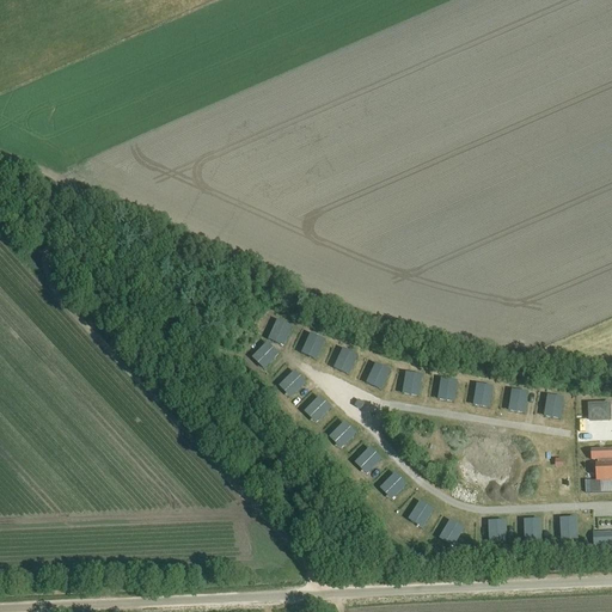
[(279,338),(287,341),(292,328),(283,325),(279,338)]
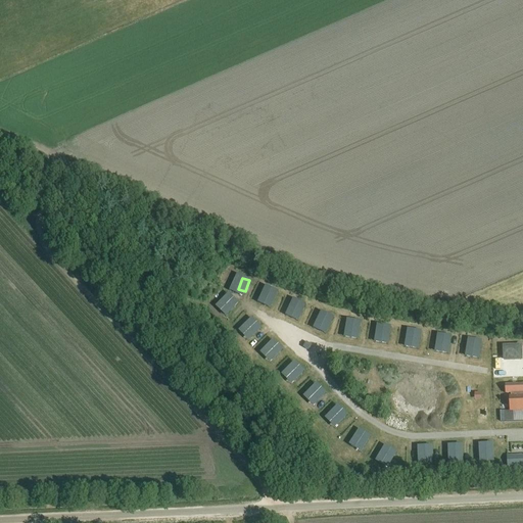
[(264,289),(257,301),(272,307),(278,295),(264,289)]
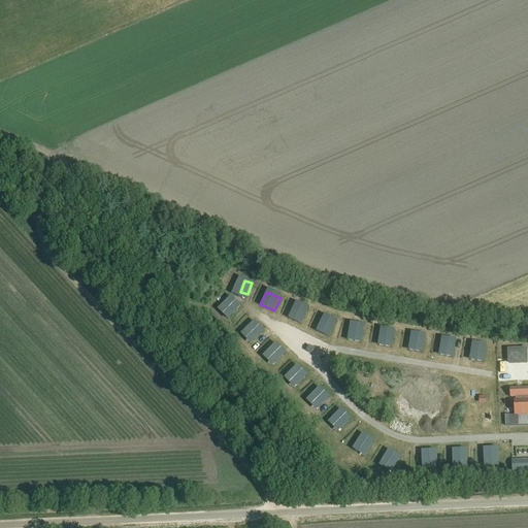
[(228,298),(218,308),(228,319),(238,309),(228,298)]
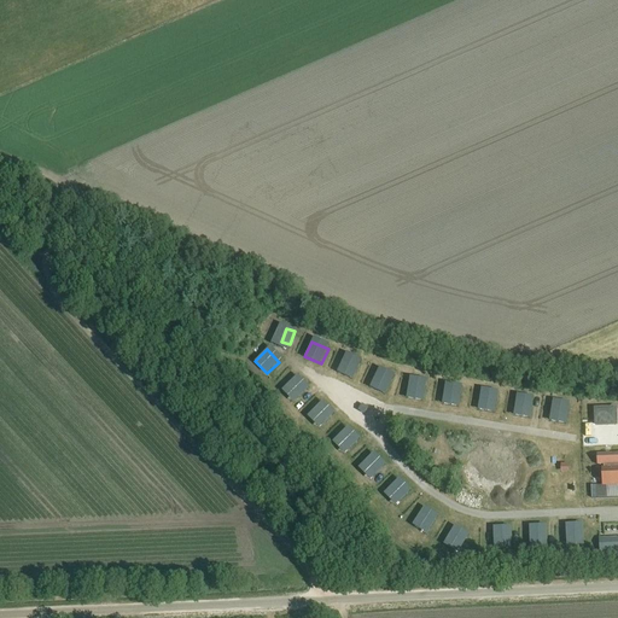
[(338,372),(354,379),(361,365),(344,357),(338,372)]
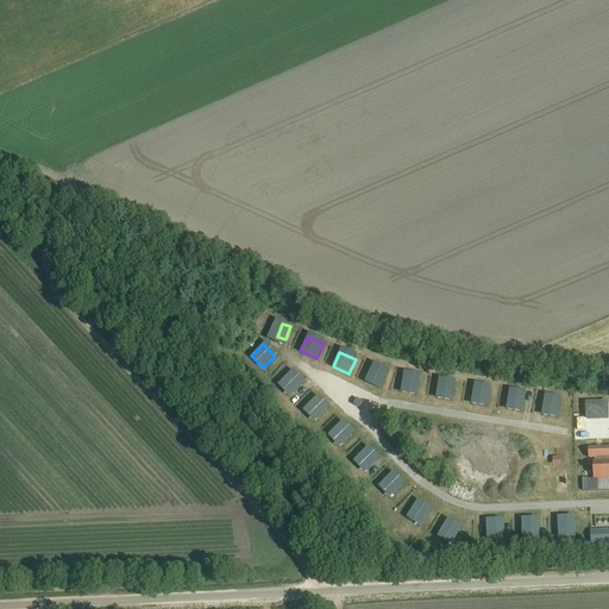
[(365,382),(382,388),(388,374),(371,366),(365,382)]
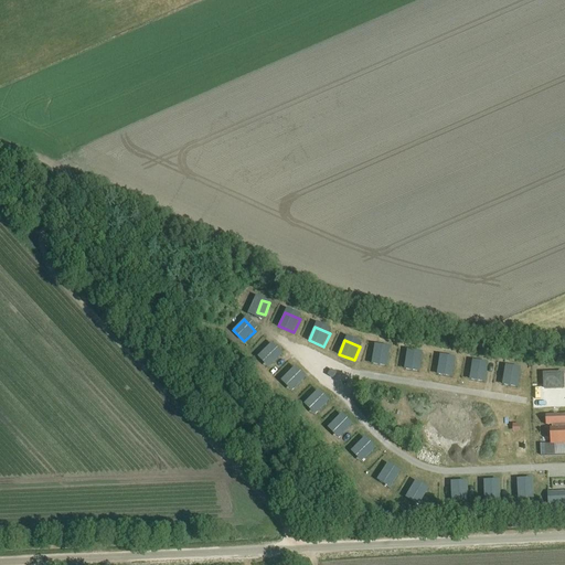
[(272,342),(260,353),(272,365),(284,354),(272,342)]
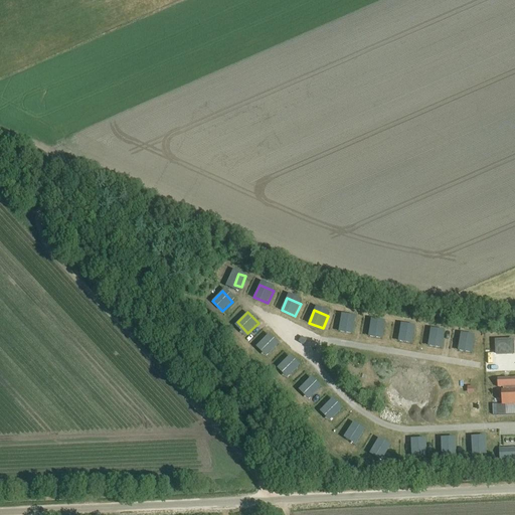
[(341,318),(338,331),(353,334),(356,321),(341,318)]
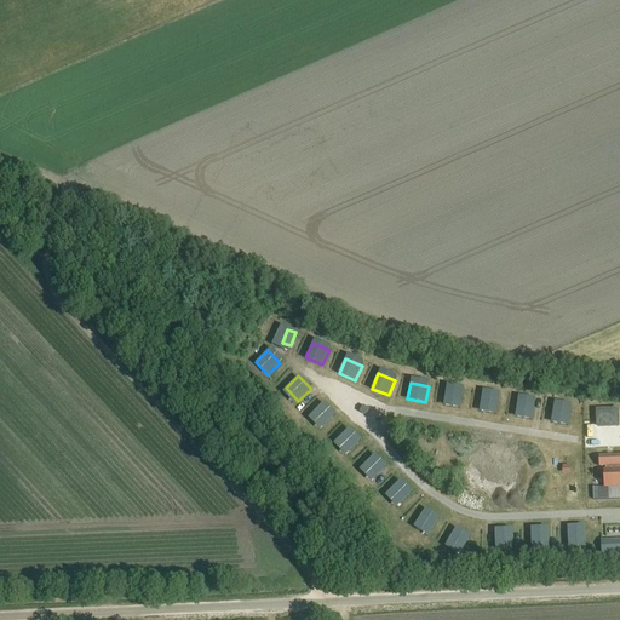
[(445,405),(461,406),(464,391),(446,389),(445,405)]
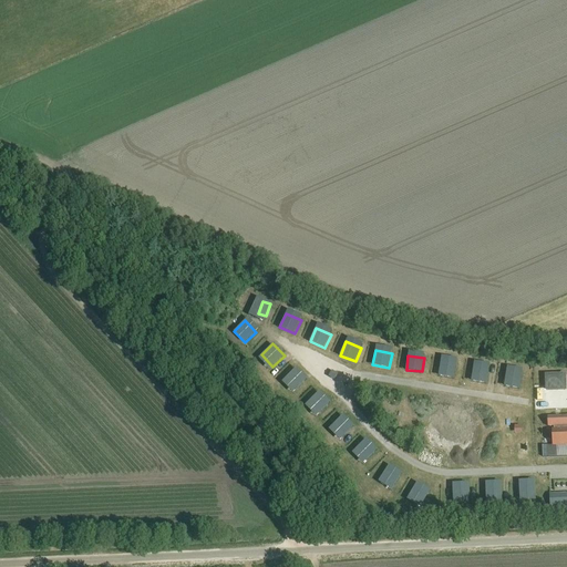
[(441,360),(437,374),(454,379),(457,363),(441,360)]
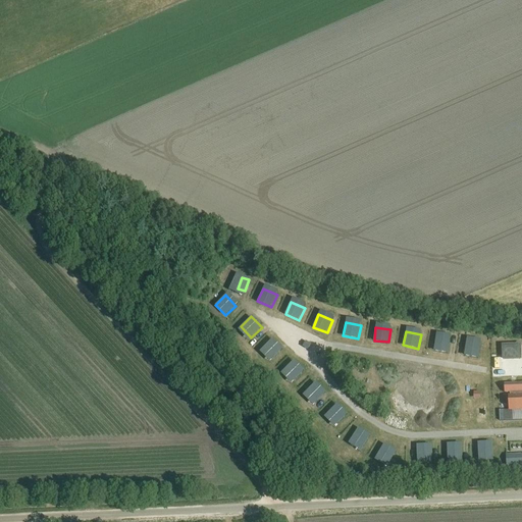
[(434,351),(449,352),(451,338),(435,337),(434,351)]
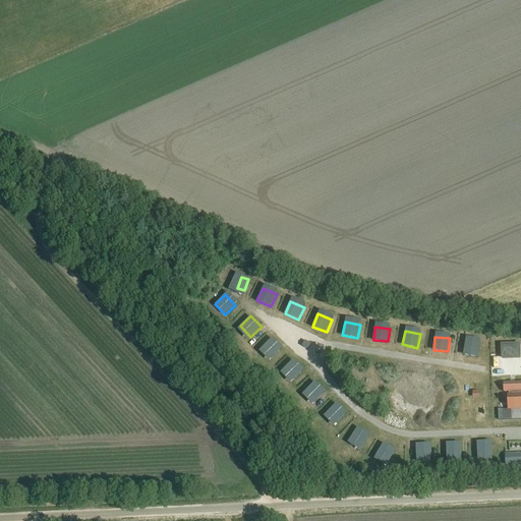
[(273,358),(282,348),(272,338),(263,348),(273,358)]
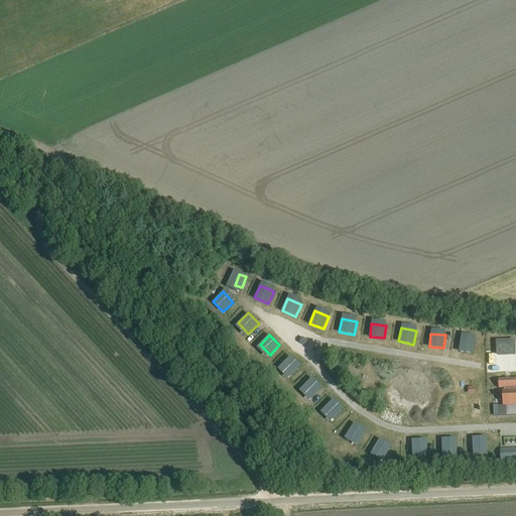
[(474,353),(475,340),(467,340),(467,341),(461,340),(460,351),(474,353)]
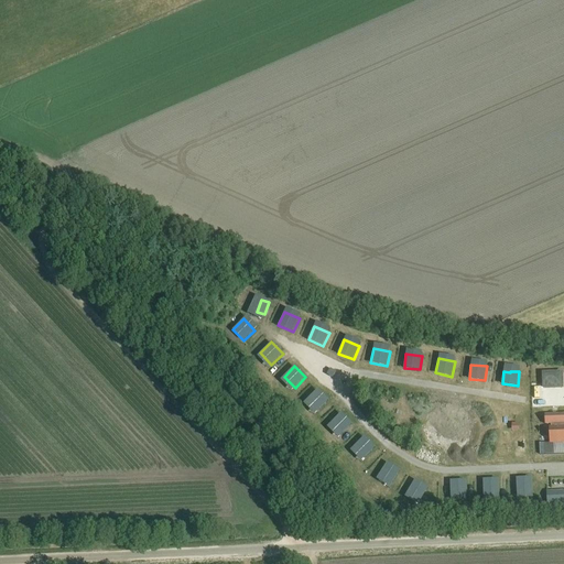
[(543,376),(544,390),(562,390),(562,376),(543,376)]
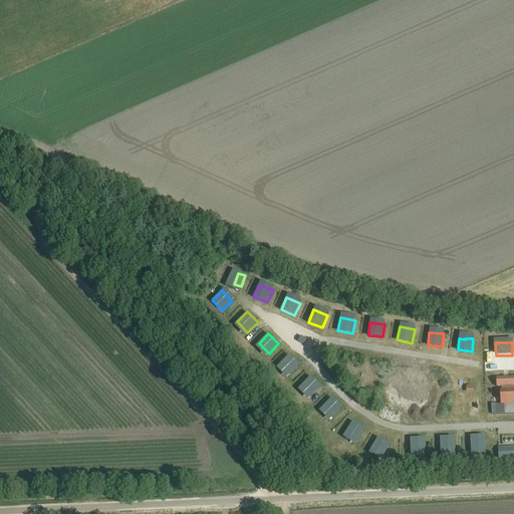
[(279,364),(289,374),(299,364),(289,354),(279,364)]
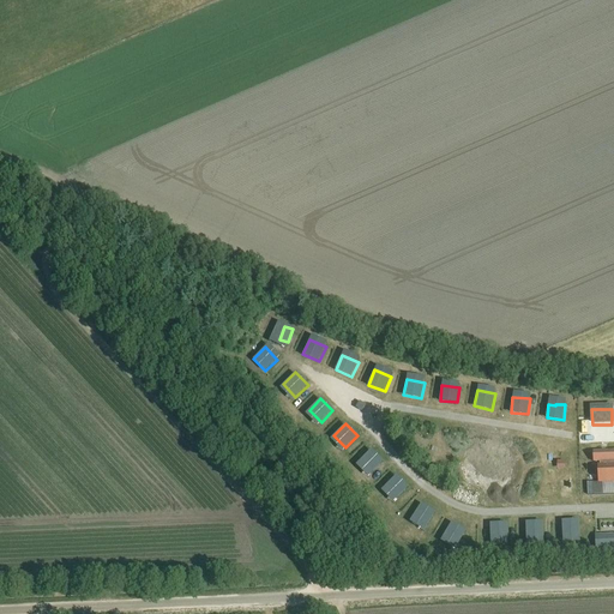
[(360,461),(371,474),(383,462),(372,450),(360,461)]
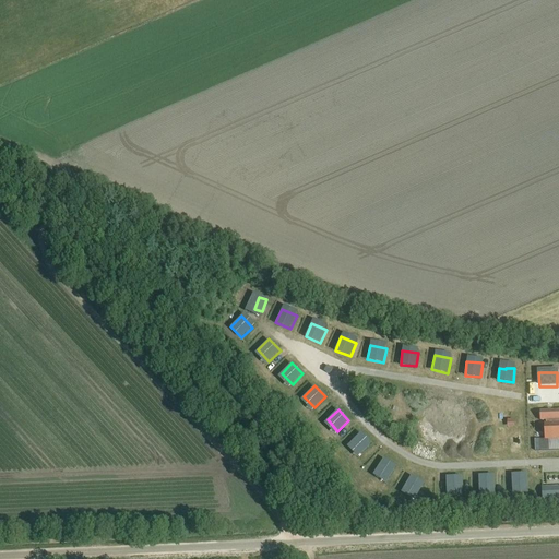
[(539,441),(535,441),(535,452),(540,452),(549,451),(558,450),(558,412),(540,413),(540,421),(546,421),(546,424),(544,424),(545,440),(544,440),(539,441)]
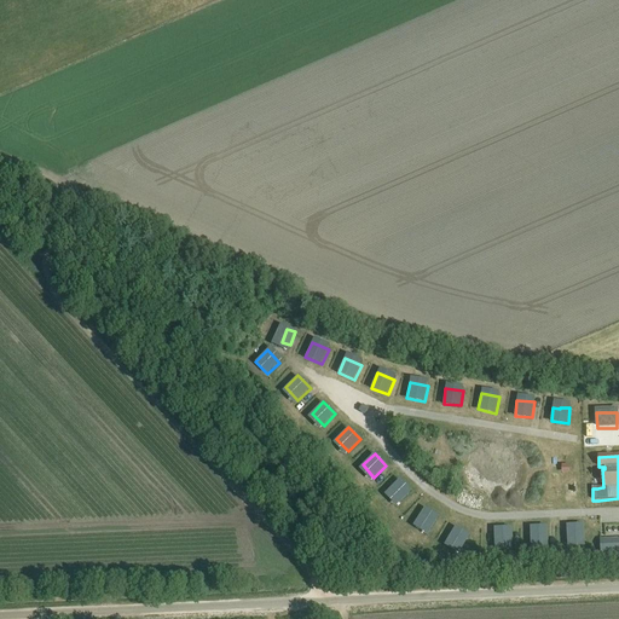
[(400,503),(412,492),(400,479),(388,491),(400,503)]
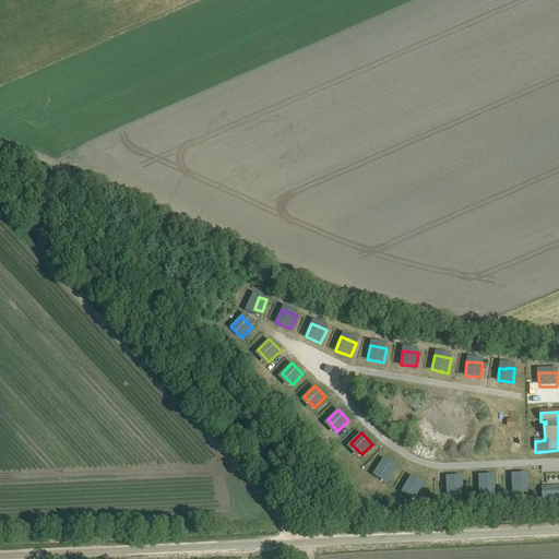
[(376,471),(389,479),(396,466),(383,459),(376,471)]
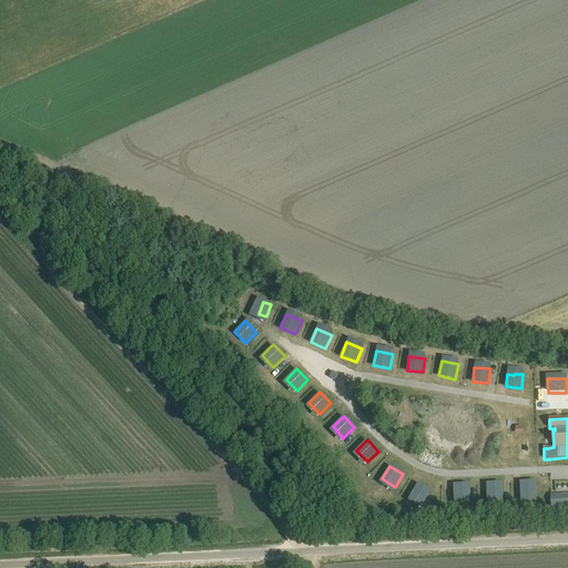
[(520,496),(535,496),(534,480),(520,482),(520,496)]
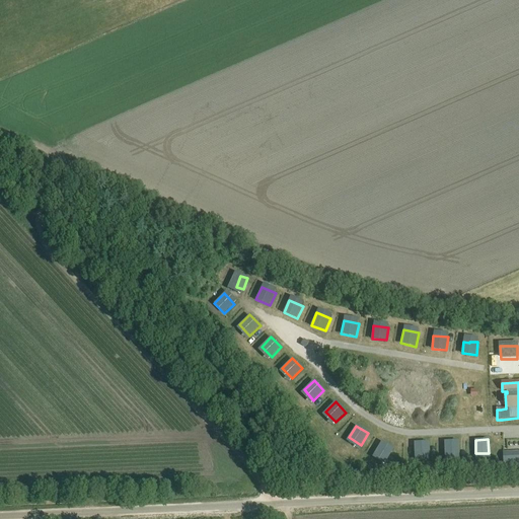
[(445,454),(459,454),(459,441),(444,441),(445,454)]
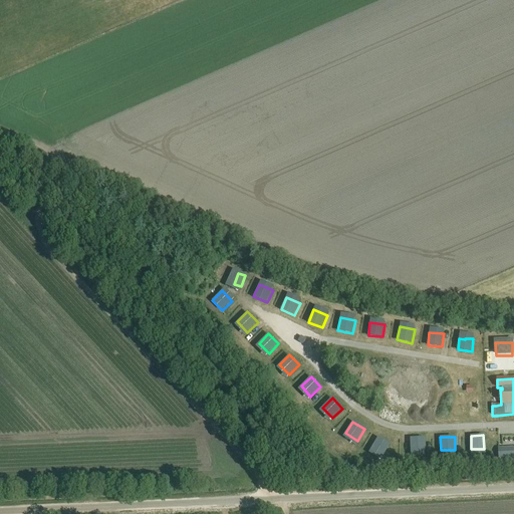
[(377,438),(371,449),(383,456),(390,445),(377,438)]
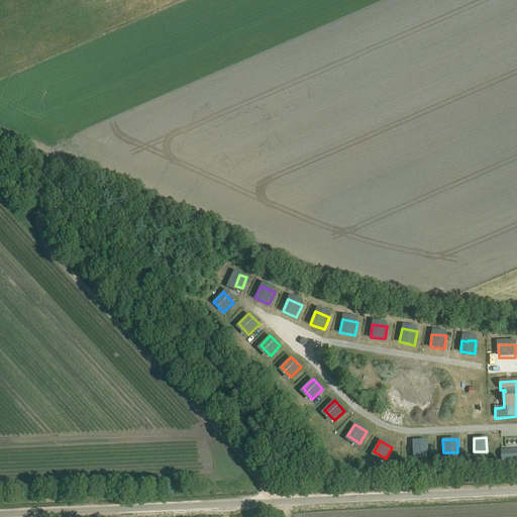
[(413,453),(427,453),(427,440),(413,440),(413,453)]
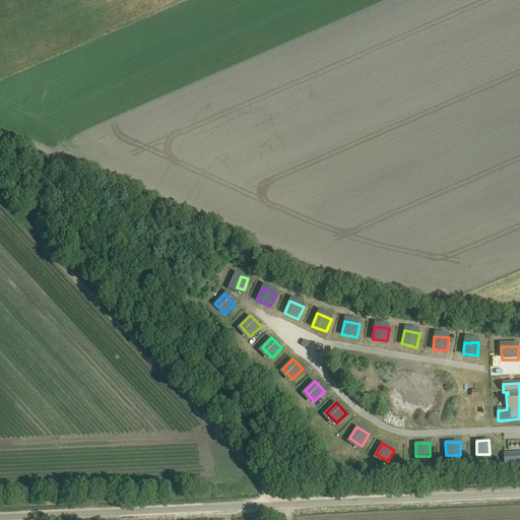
[(519,453),(504,454),(504,462),(519,461),(519,453)]
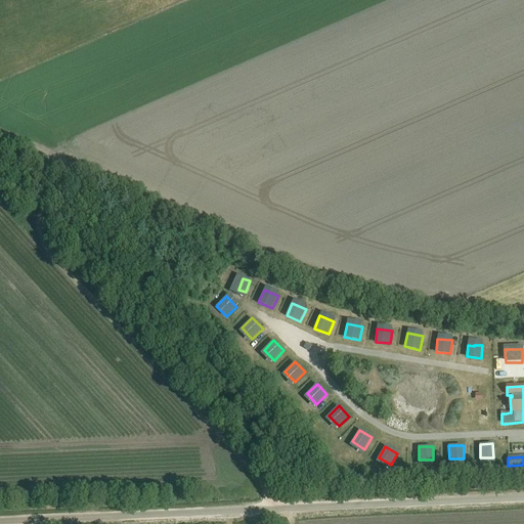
All buildings are outlined.
